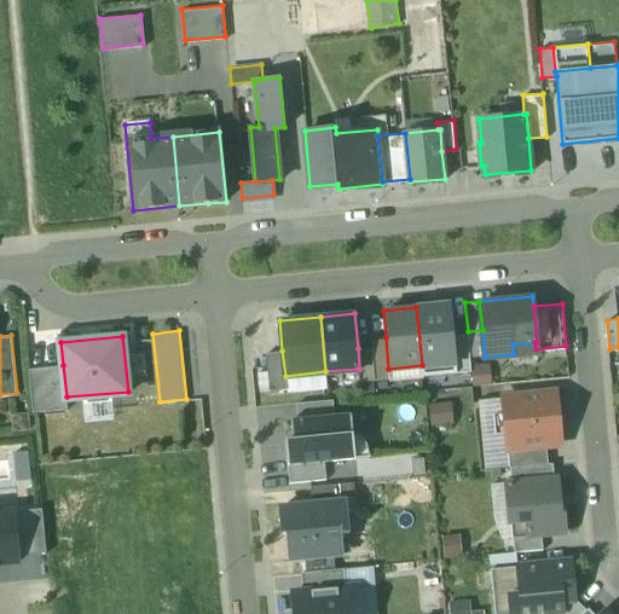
[(386,337),(371,339),(372,347),(375,378),(389,377),(388,369),(386,337)]
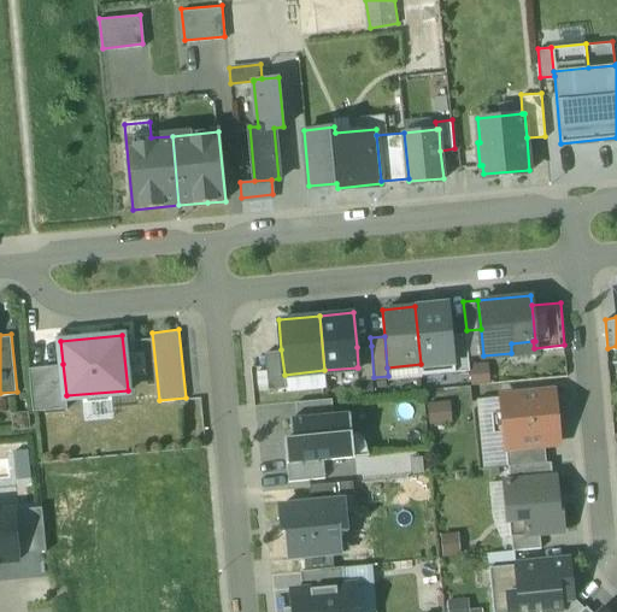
[(371,346),(357,347),(358,368),(357,368),(358,378),(374,377),(371,346)]
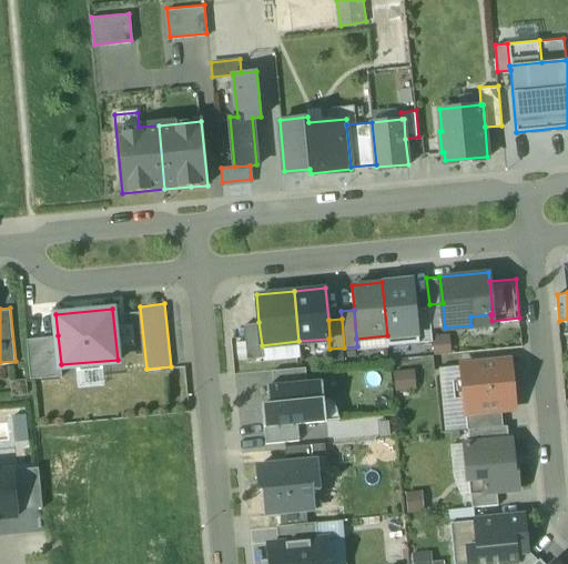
[(259,322),(244,323),(247,358),(263,356),(262,345),(259,322)]
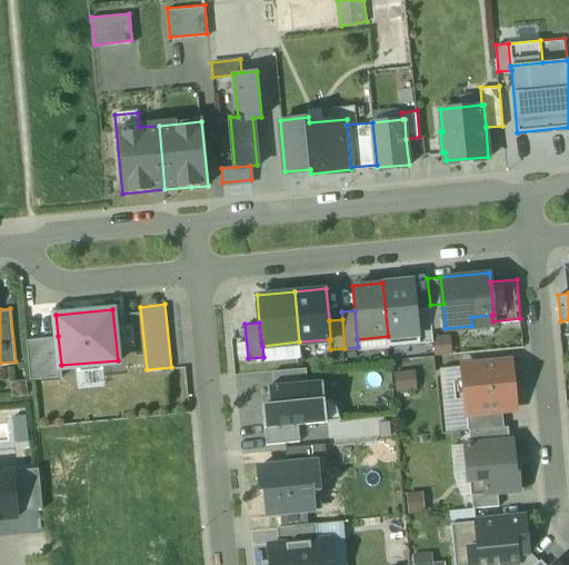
[(433,335),(435,354),(452,352),(450,333),(433,335)]
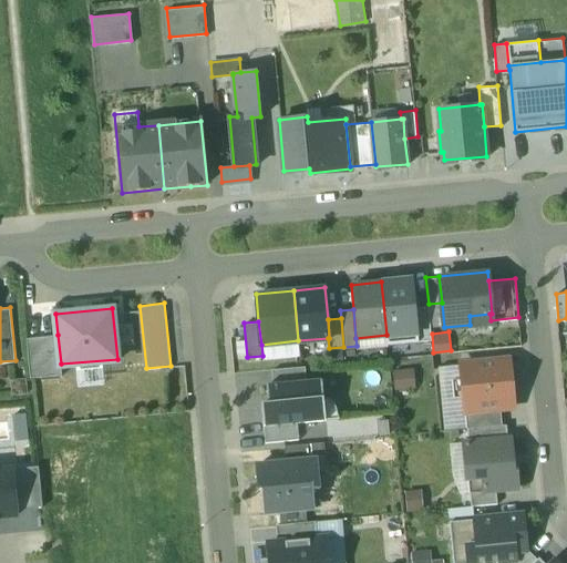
[(58,335),(28,338),(31,377),(62,374),(61,364),(58,335)]
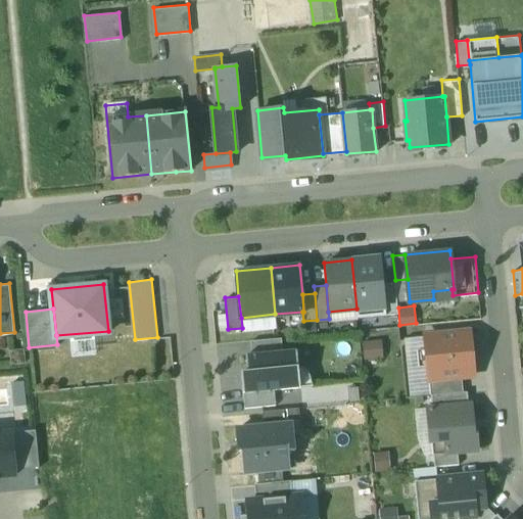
[(357,309),(328,312),(329,319),(358,317),(357,309)]
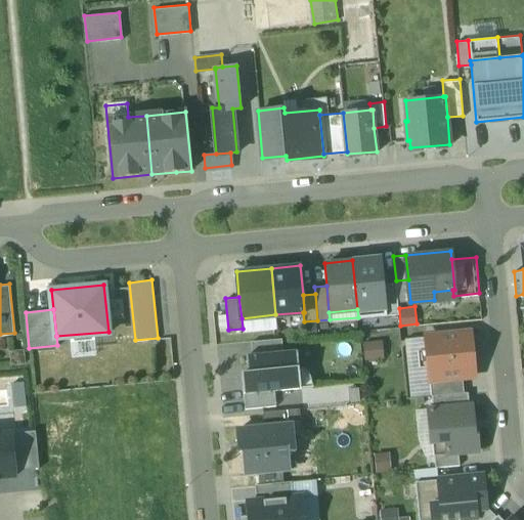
[(471,331),(426,336),(430,379),(463,376),(475,374),(471,331)]
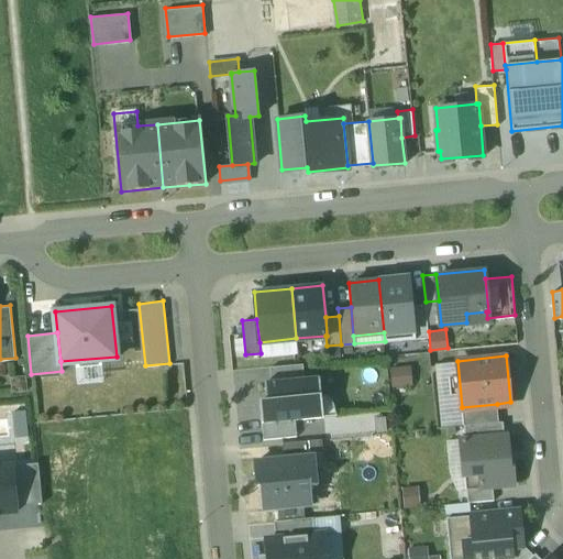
[(271,366),(272,381),(305,377),(304,363),(271,366)]
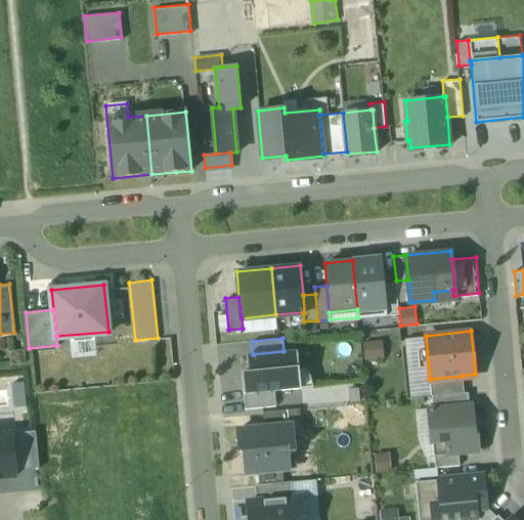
[(381,340),(364,342),(366,358),(383,356),(381,340)]
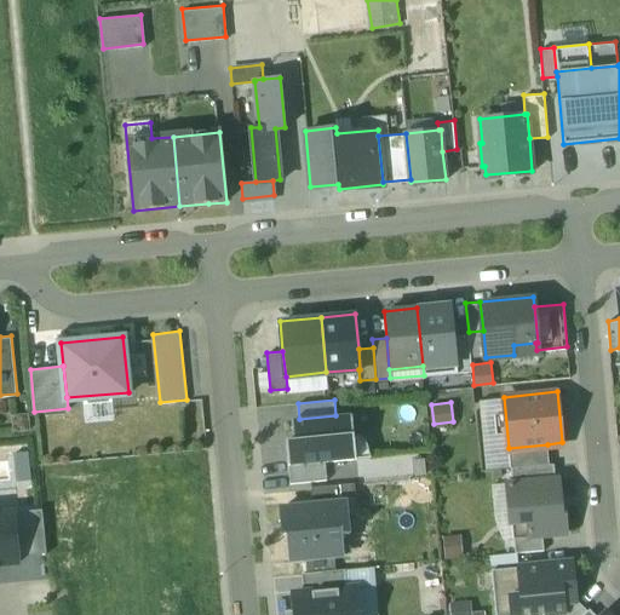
[(12,415),(15,431),(30,429),(28,413),(12,415)]
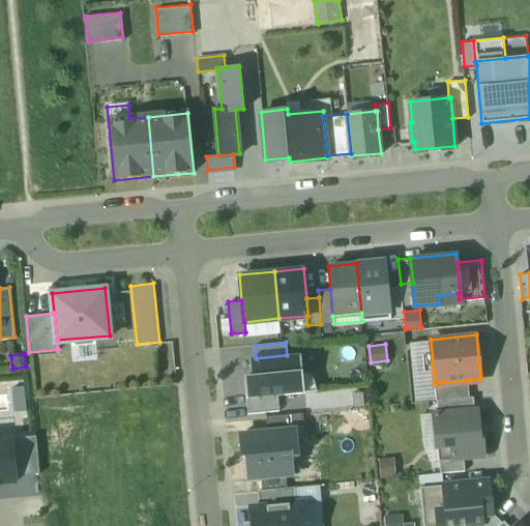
[(304,390),(301,354),(287,355),(256,358),(249,359),(251,375),(243,375),(245,397),(277,393),(304,390)]
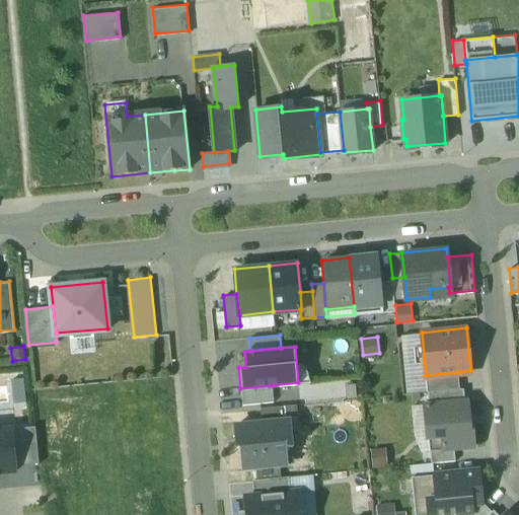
[(458,372),(426,375),(428,390),(459,387),(458,372)]
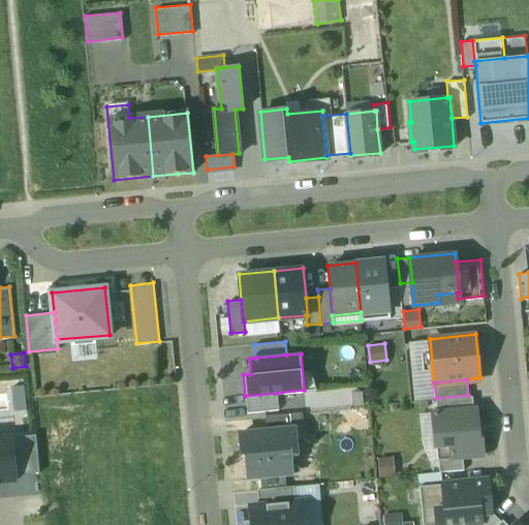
[(277,393),(245,396),(247,411),(279,408),(277,393)]
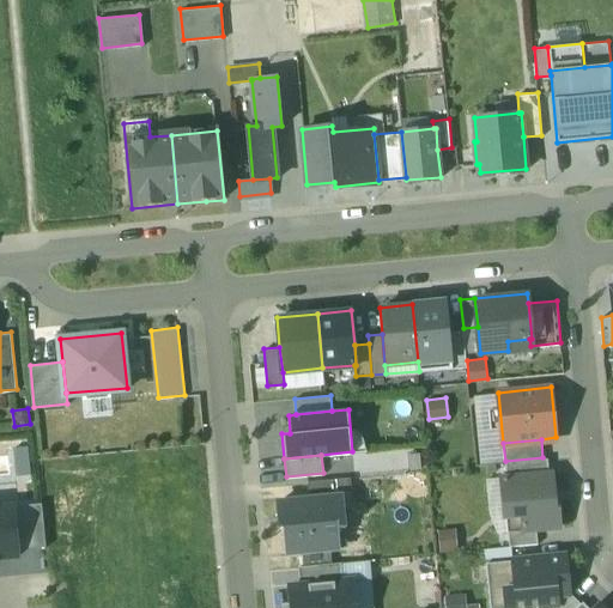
[(542,457),(505,461),(507,475),(548,472),(547,457),(542,457)]
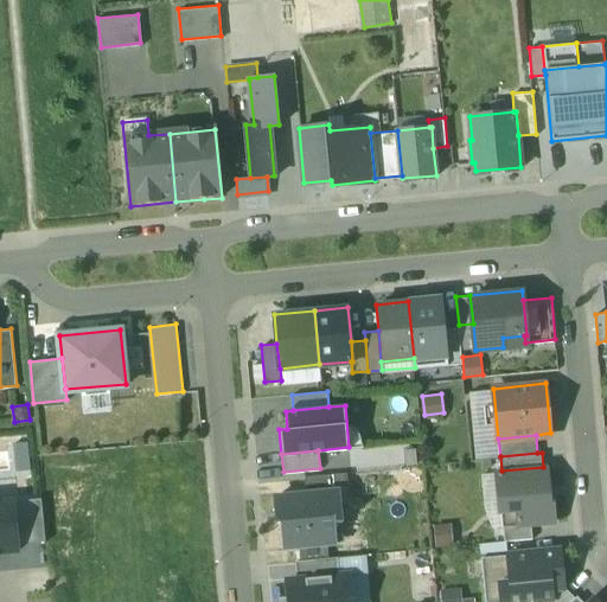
[(502,471),(497,472),(503,526),(531,523),(554,520),(551,498),(548,498),(545,467),(502,471)]
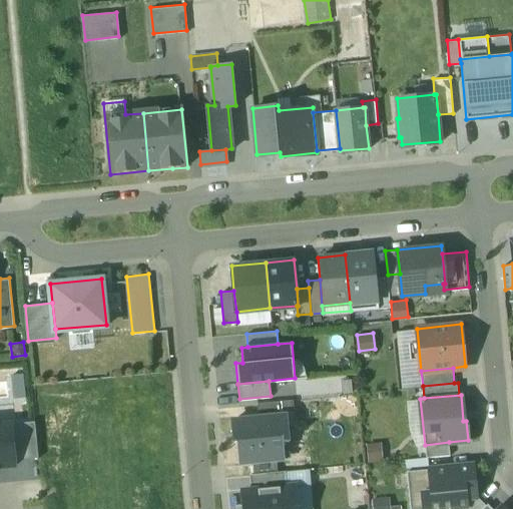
[(294,399),(258,403),(259,415),(287,412),(295,411),(294,399)]
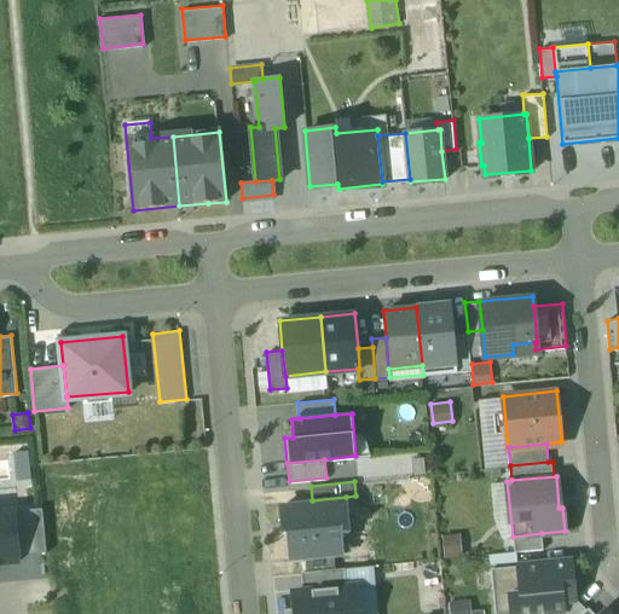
[(350,534),(346,497),(312,500),(281,504),(283,533),(288,533),(290,557),(305,556),(334,554),(342,552),(340,536),(350,534)]
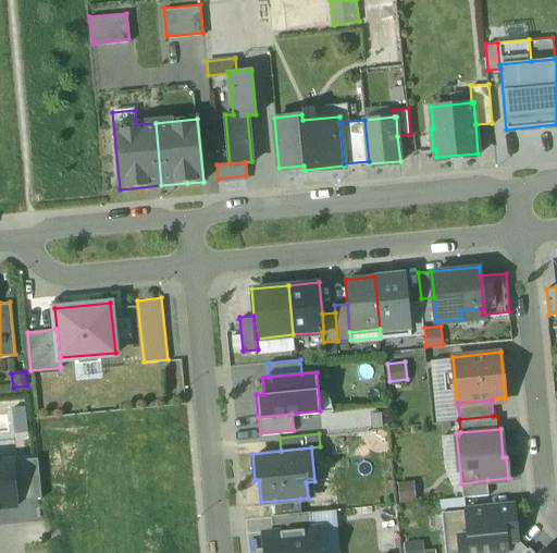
[(38,457),(12,459),(16,500),(42,496),(38,457)]
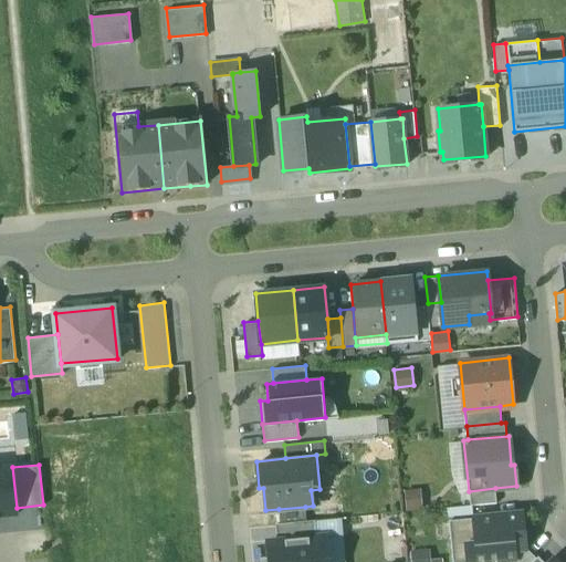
[(0,518),(18,516),(17,508),(12,467),(0,468),(0,518)]
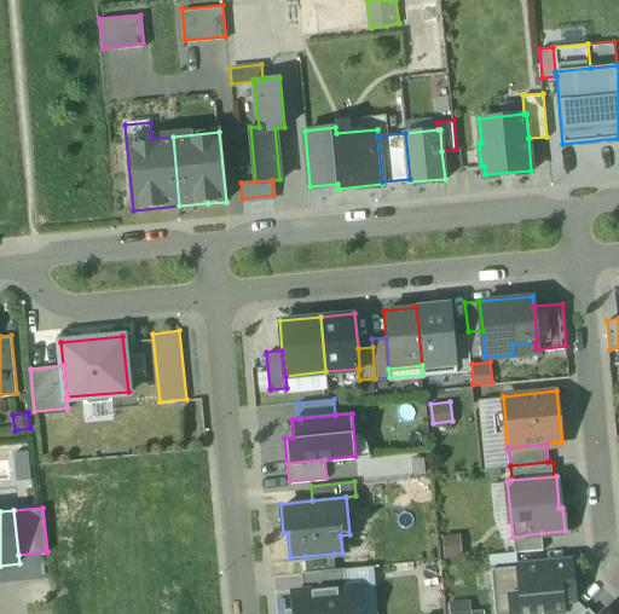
[(444,534),(446,557),(463,555),(461,533),(444,534)]
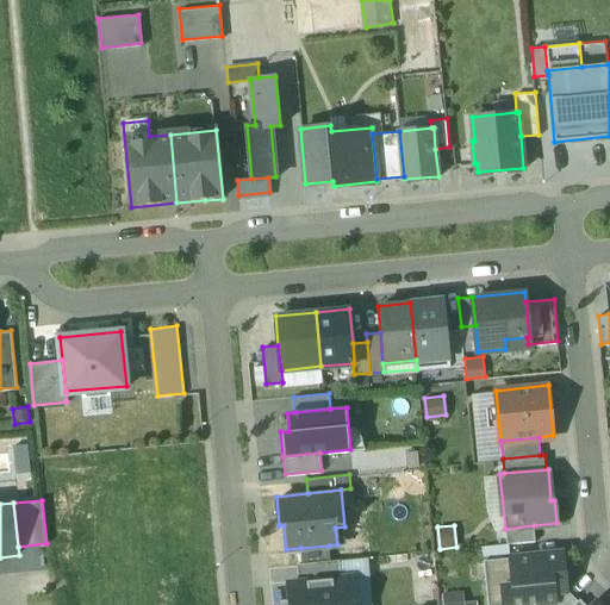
[(534,525),(505,529),(506,542),(535,540),(534,525)]
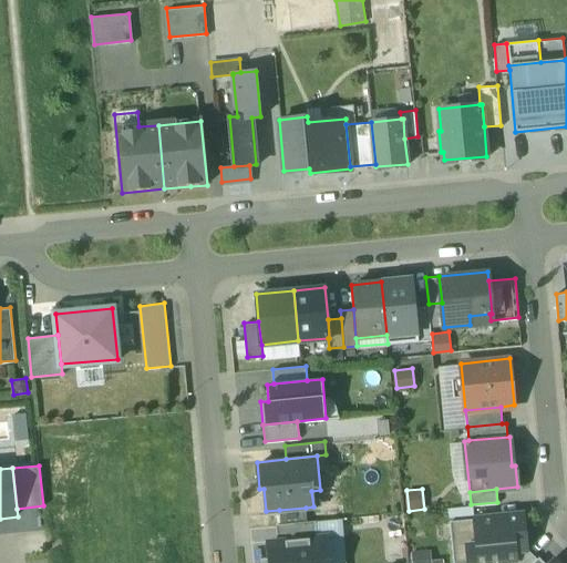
[(306,508),(279,510),(280,523),(307,521),(306,508)]
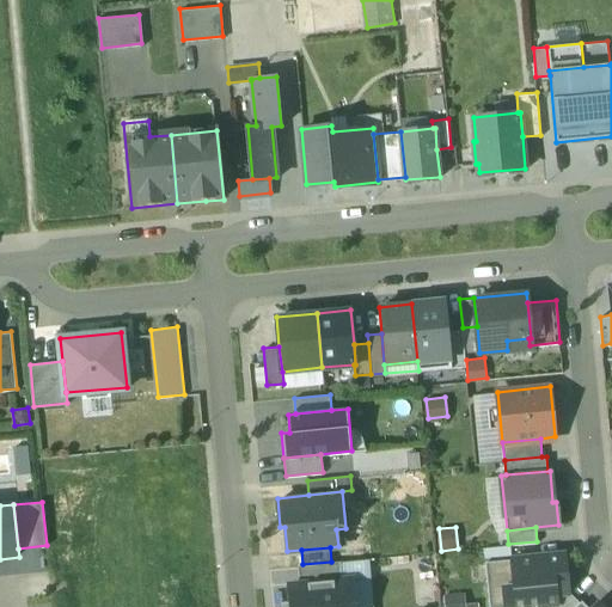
[(565,553),(510,558),(513,586),(502,587),(503,606),(508,606),(542,604),(558,602),(557,593),(569,592),(565,553)]
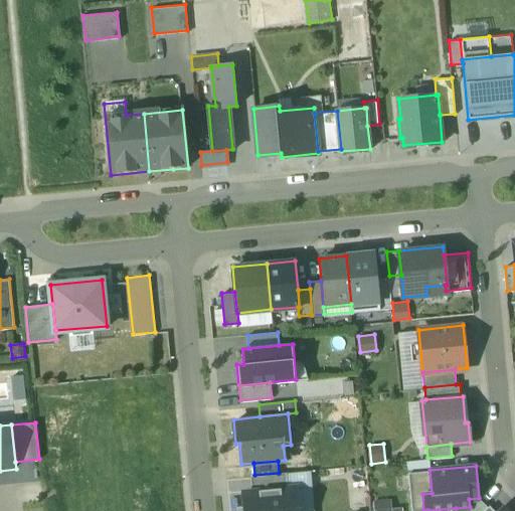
[(430,470),(408,472),(411,510),(423,510),(422,494),(432,493),(430,470)]
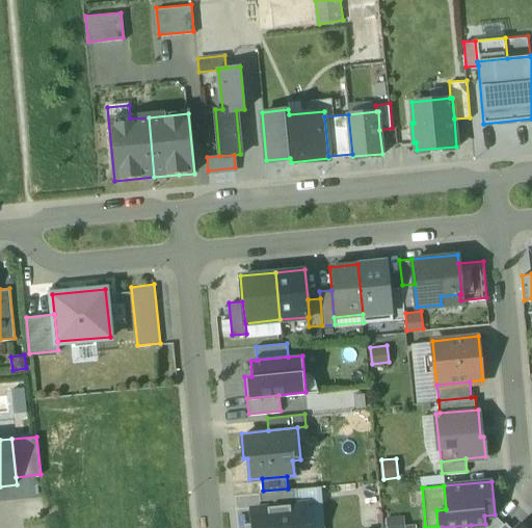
[(263,491),(259,492),(260,509),(297,505),(296,487),(288,489),(263,491)]
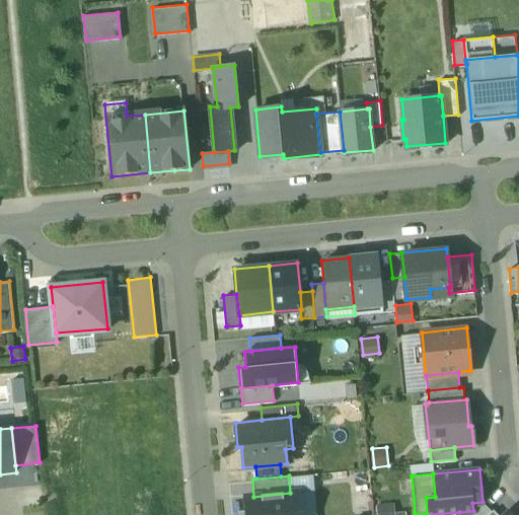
[(300,514),(299,492),(290,493),(253,497),(247,497),(248,514),(300,514)]
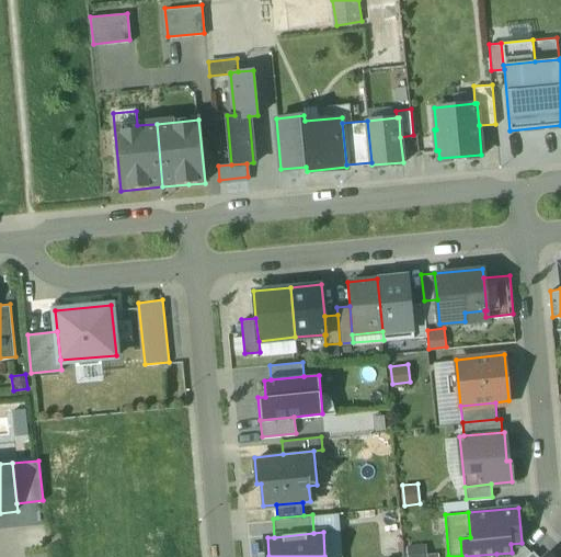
[(496,554),(499,556),(527,556),(531,553),(522,543),(511,544),(512,553),(496,554)]
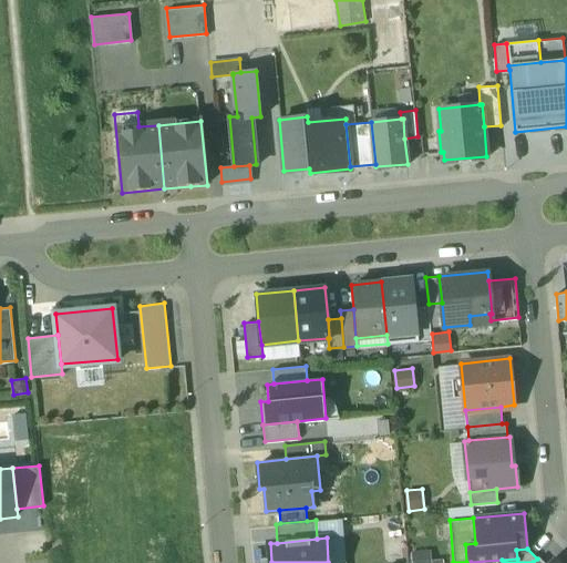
[(412,552),(413,562),(432,562),(431,550),(412,552)]
